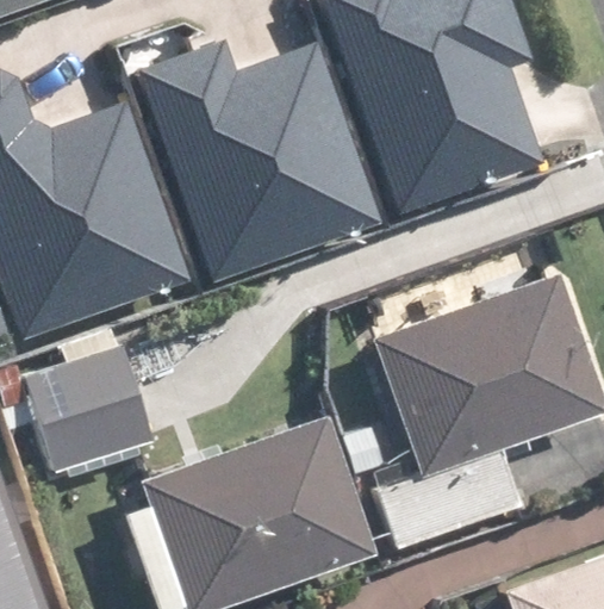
[(0,0),(0,11),(31,0),(0,0)]
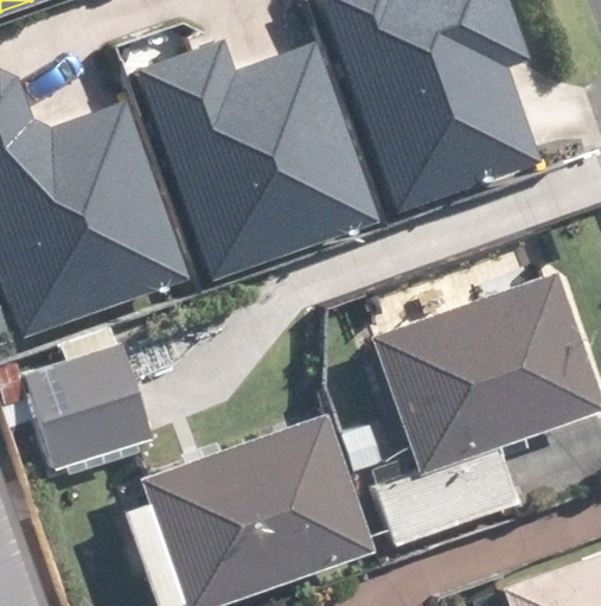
[(404,136),(481,108),(452,25),(464,23),(455,0),(317,0),(308,4),(321,39),(199,82),(240,196),(368,151),(371,164),(410,151),(404,136)]
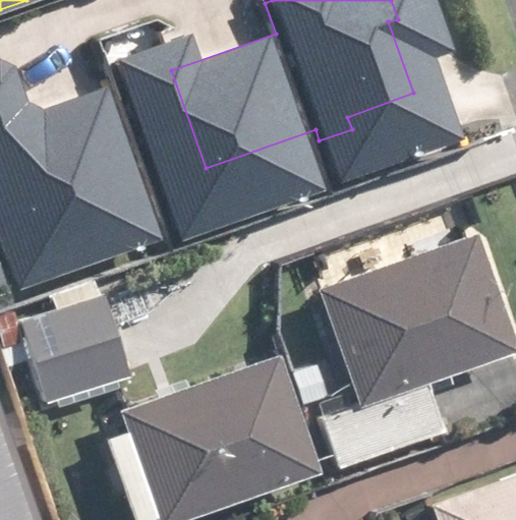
[(0,155),(0,215),(26,289),(106,263),(60,135),(0,155)]
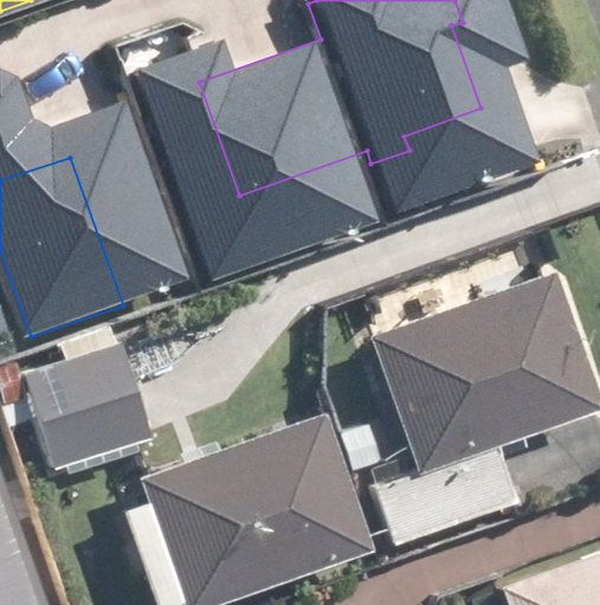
[(419,471),(381,487),(401,544),(517,501),(496,443),(599,406),(599,392),(557,272),(372,338),(419,471)]
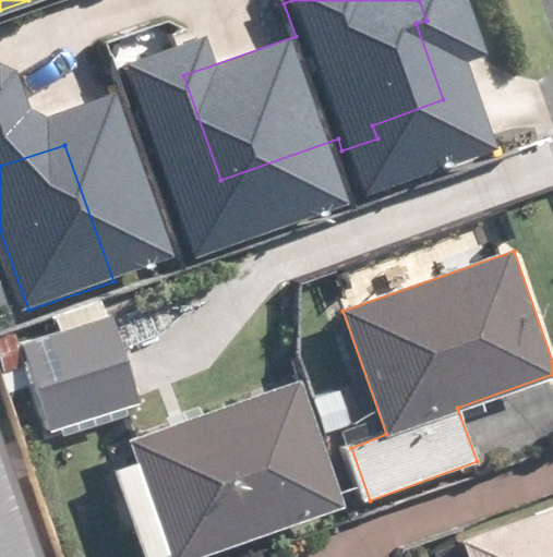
[(113,313),(24,343),(50,430),(142,402),(113,313)]
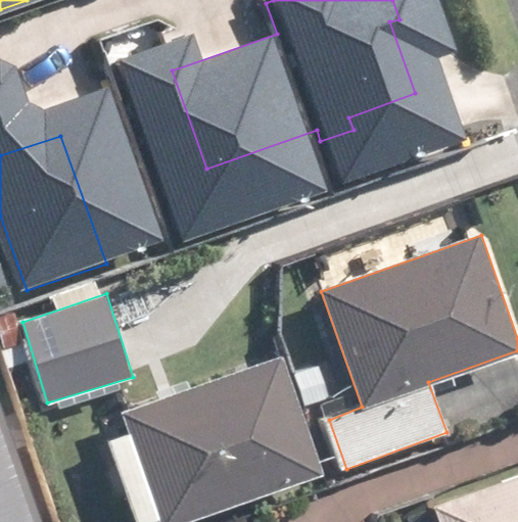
[(282,356),(123,410),(161,521),(179,521),(322,474),(282,356)]
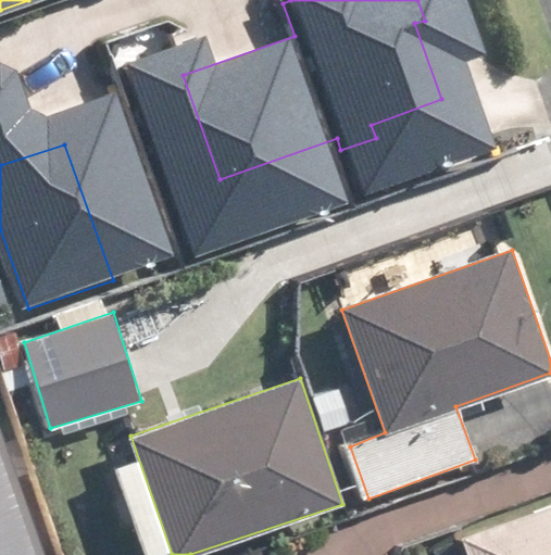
[(340,390),(313,399),(324,431),(350,423),(340,390)]
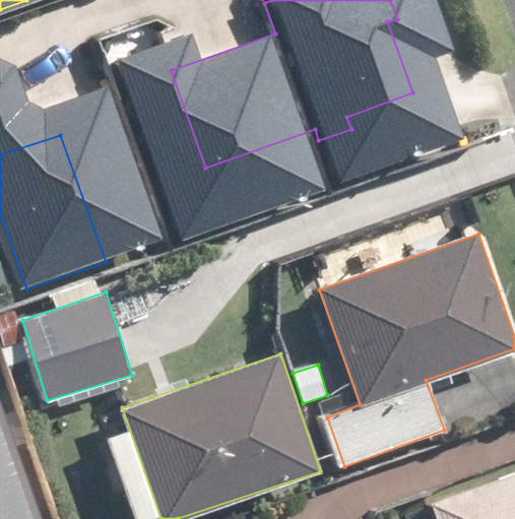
[(37,518),(0,410),(0,518),(37,518)]
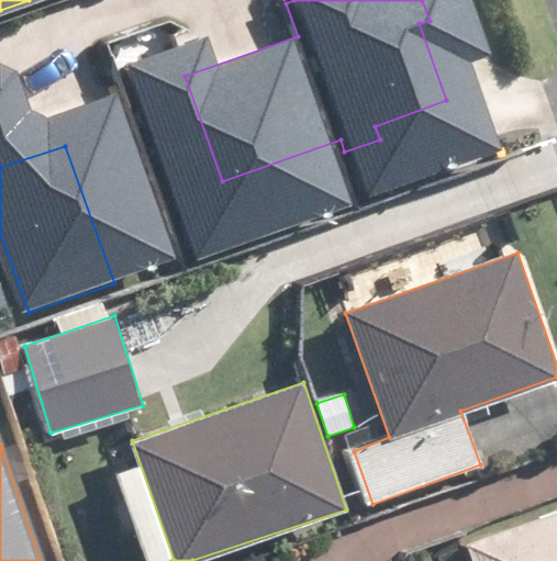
[(556,511),(469,542),(475,560),(556,560),(556,511)]
